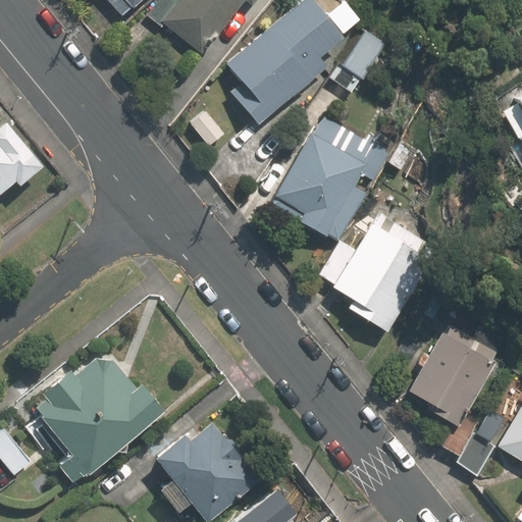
[(107,0),(121,15),(137,0),(107,0)]
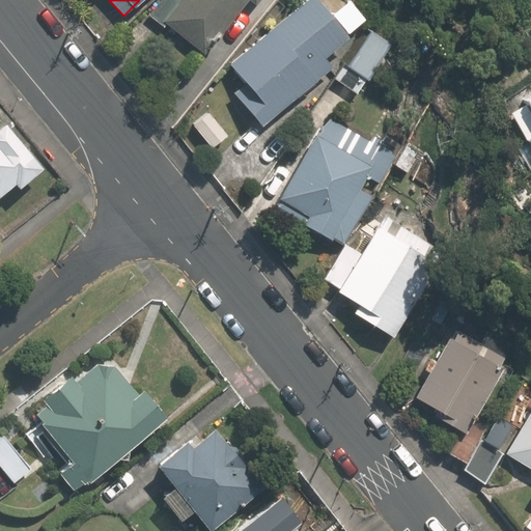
[(159,0),(148,14),(165,27),(167,24),(204,54),(247,0),(251,0),(257,4),(260,0),(159,0)]
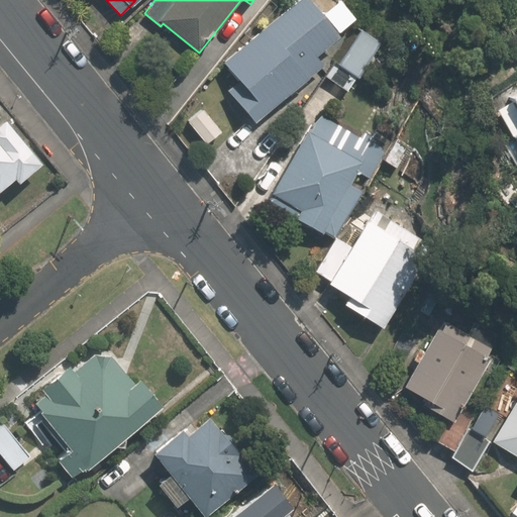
[(256,120),(324,64),(316,55),(341,33),(312,0),(297,0),(224,62),(240,81),(230,89),(256,120)]
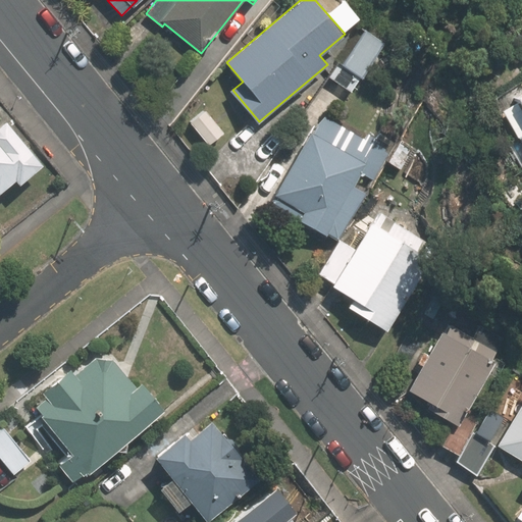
[(368,32),(343,68),(338,65),(330,77),(350,90),(357,80),(359,82),(385,44),(368,32)]
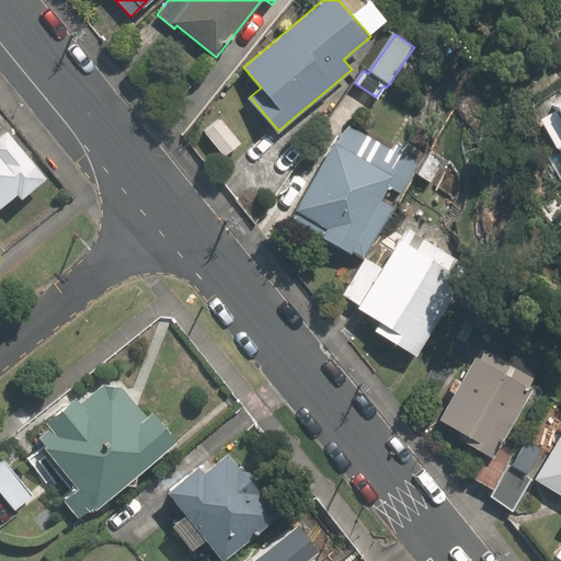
[(560,103),(549,111),(560,129),(560,103)]
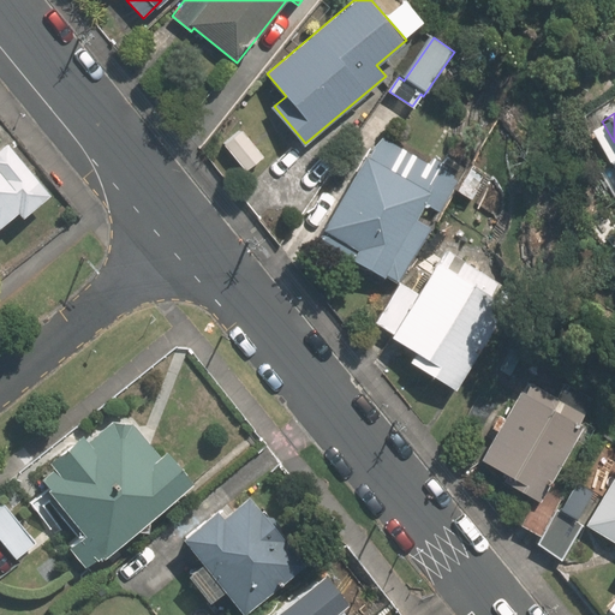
[(242,129),(224,144),(246,171),(264,155),(242,129)]
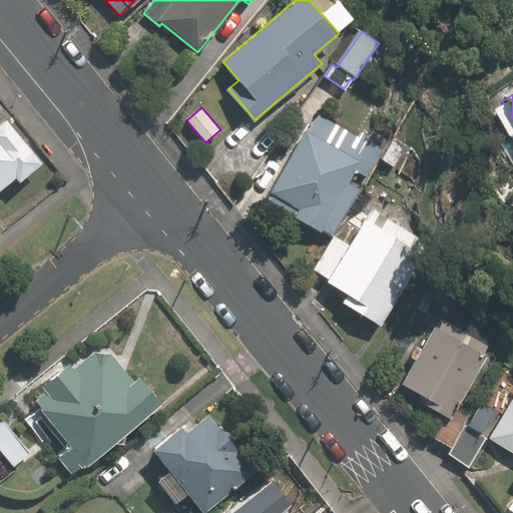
[(380,148),(369,141),(372,136),(362,130),(359,135),(319,113),(309,130),(307,129),(265,200),(320,231),(321,229),(333,236),(361,187),(350,180),(361,161),(369,166),(372,161),(376,163),(383,151),(379,149),(380,148)]
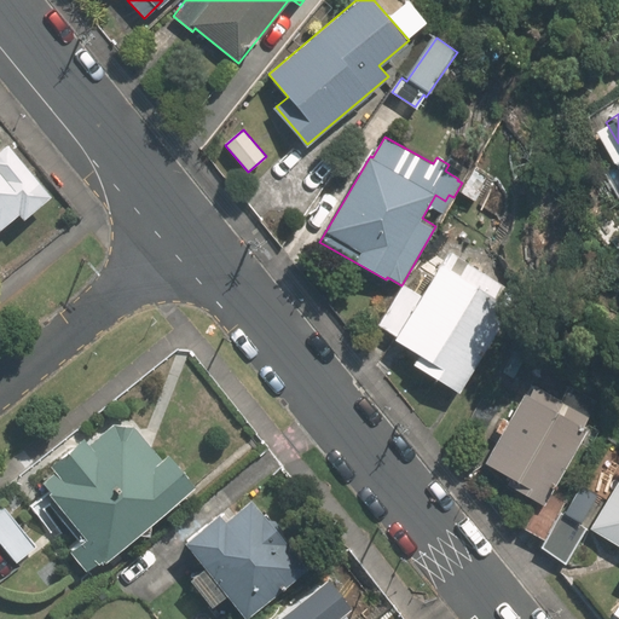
[(493,174),(478,166),(462,190),(478,200),(493,174)]
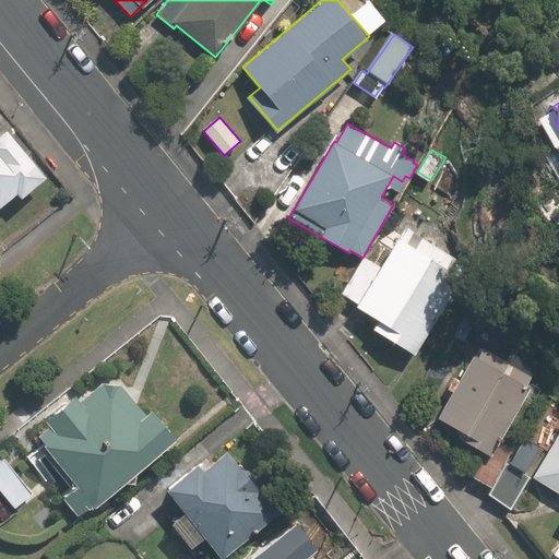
[(0,195),(14,185),(0,166),(0,195)]
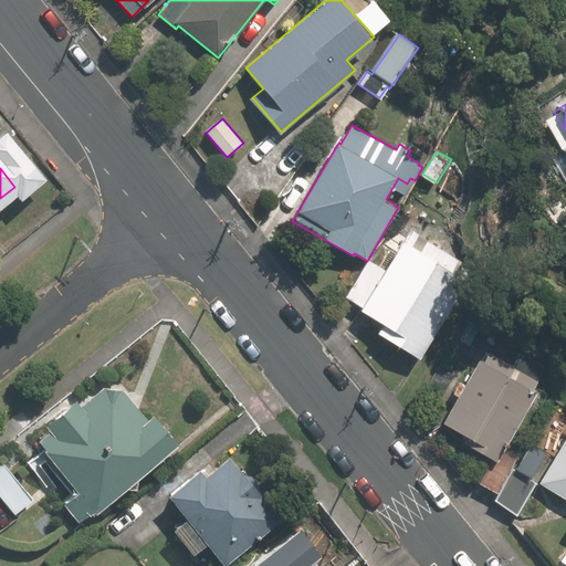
[(454,255),(413,230),(406,241),(404,239),(384,270),(369,260),(346,296),(362,306),(360,308),(383,323),(377,332),(399,346),(406,336),(425,348),(469,280),(448,265),(454,255)]
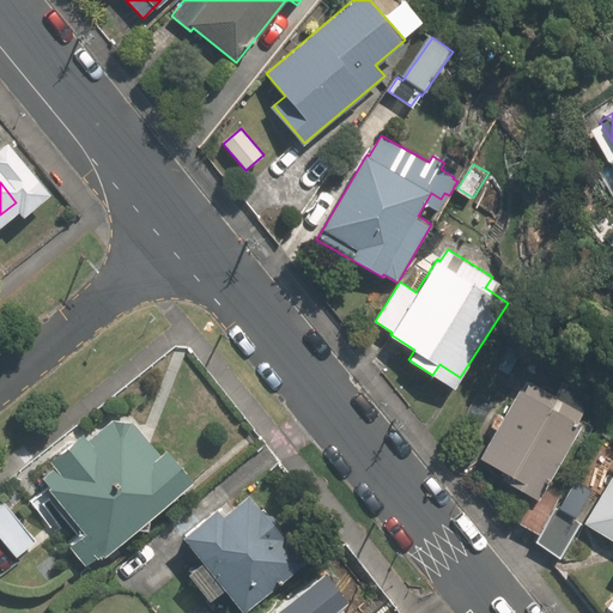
[(582,424),(577,420),(592,398),(563,381),(550,405),(545,401),(501,477),(539,499),(582,424)]
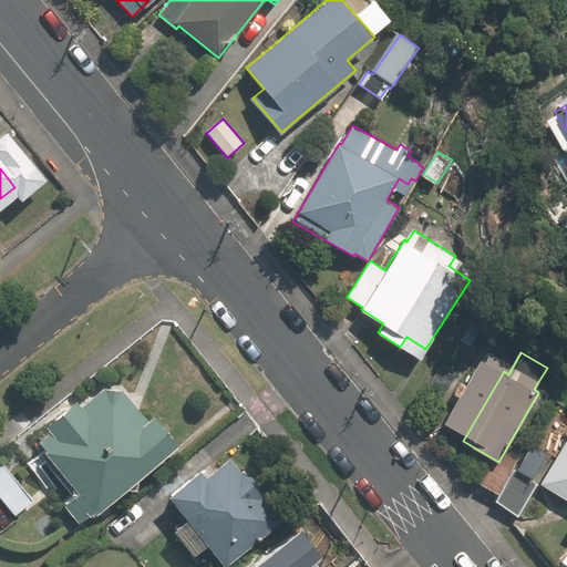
[(57,506),(72,525),(169,447),(148,421),(144,425),(120,394),(101,392),(79,411),(73,403),(41,429),(45,435),(34,444),(40,451),(37,454),(43,462),(40,464),(68,498),(57,506)]
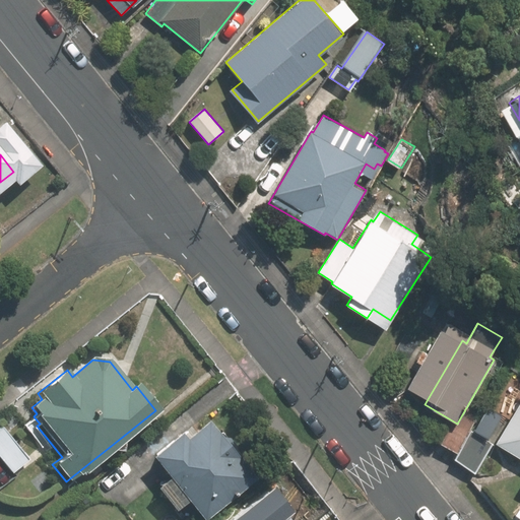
[(519,415),(514,412),(495,443),(519,457),(519,415)]
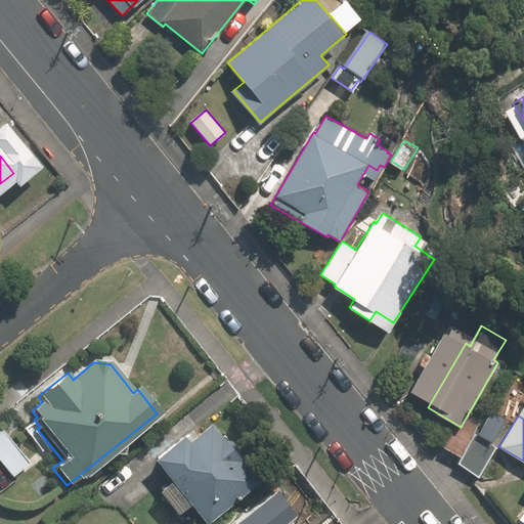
[(455,427),(444,446),(459,455),(471,435),(455,427)]
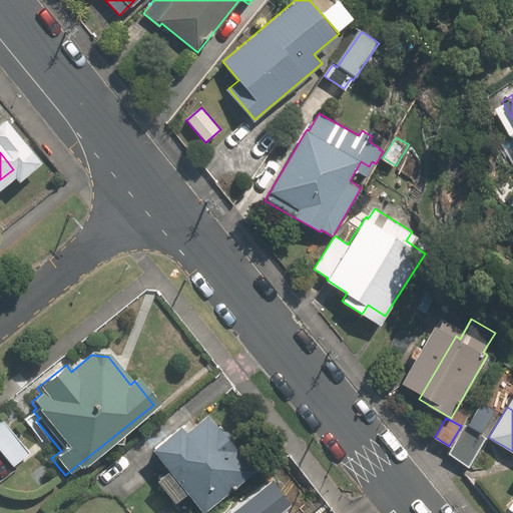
[(171,433),(142,456),(187,512),(199,512),(244,477),(198,421),(176,439),(171,433)]
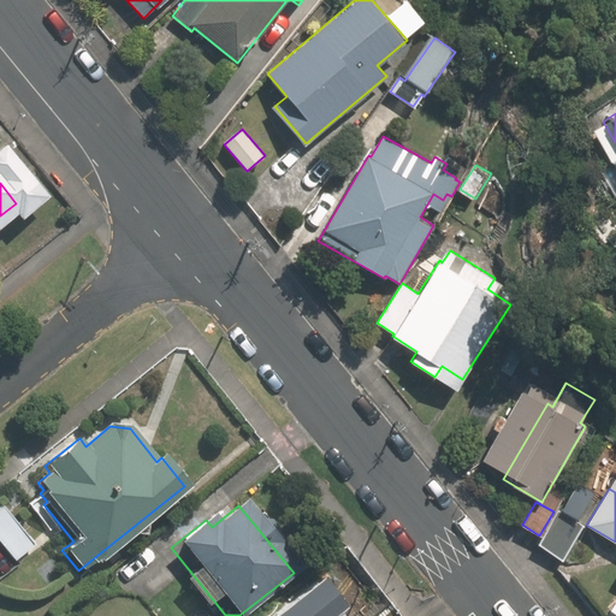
[(0,507),(0,566),(29,543),(0,507)]
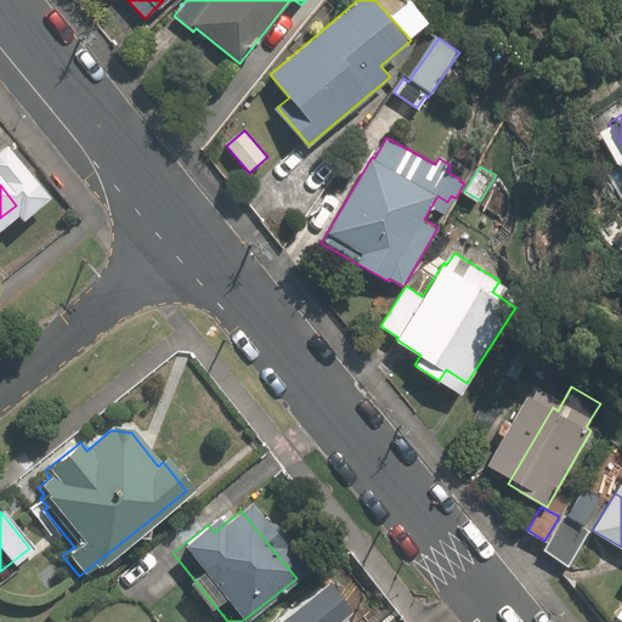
[(542,549),(566,564),(587,531),(563,516),(542,549)]
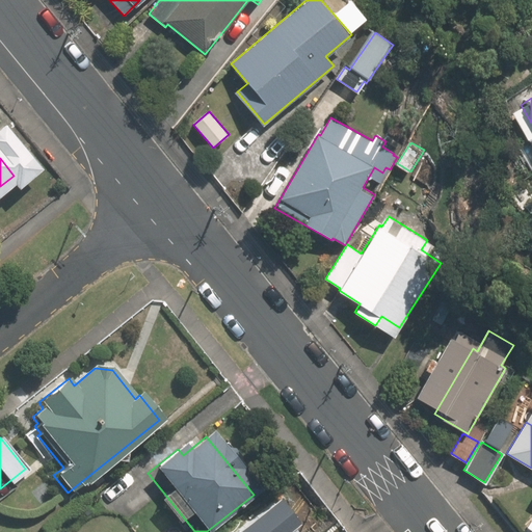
[(269,498),(225,531),(288,531),(286,529),(291,525),(269,498)]
